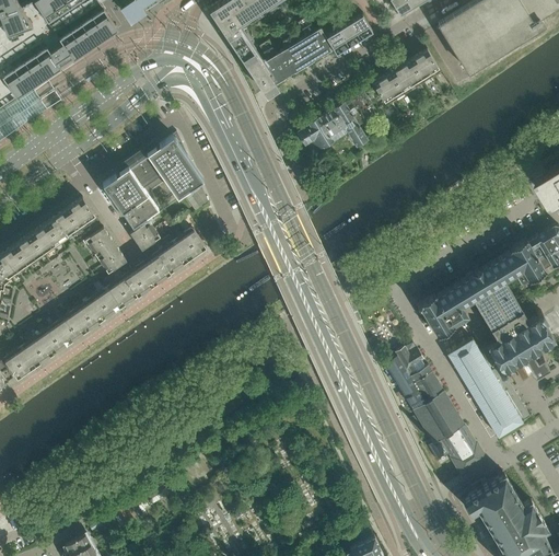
[(108,15),(97,0),(34,0),(22,9),(15,0),(0,0),(0,108),(33,87),(68,64),(76,58),(69,49),(108,15)]
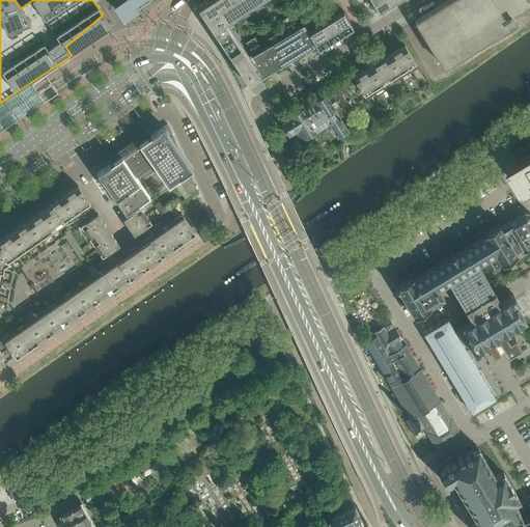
[(110,0),(123,20),(154,0),(110,0)]
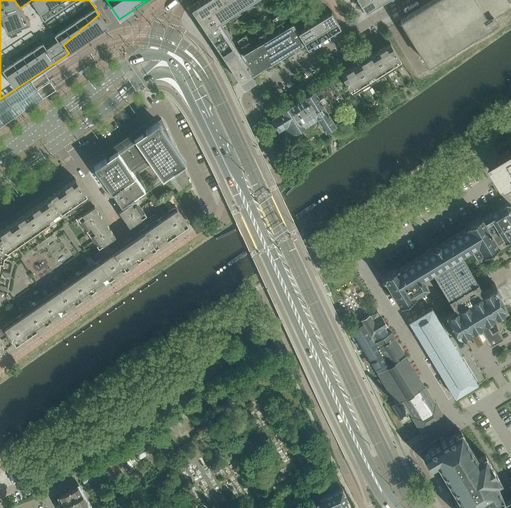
[(207,0),(203,3),(191,11),(193,13),(198,21),(197,26),(220,65),(234,90),(238,87),(241,85),(244,89),(255,82),(252,78),(240,60),(236,53),(233,49),(222,32),(270,0),(207,0)]
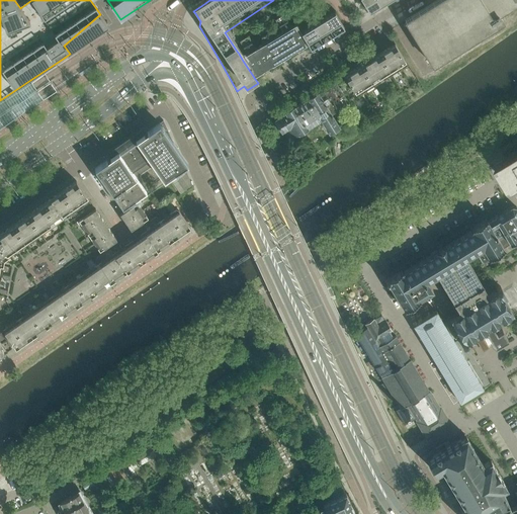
[(360,0),(370,15),(395,0),(360,0)]
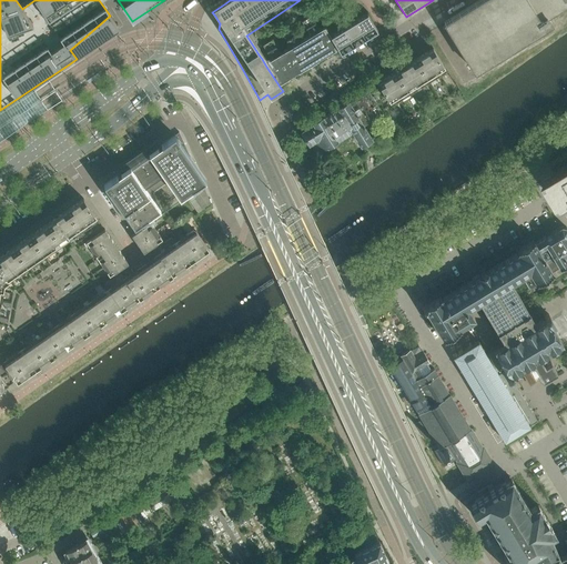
[(566,0),(487,0),(445,27),(475,76),(553,28),(548,21),(566,9),(566,0)]
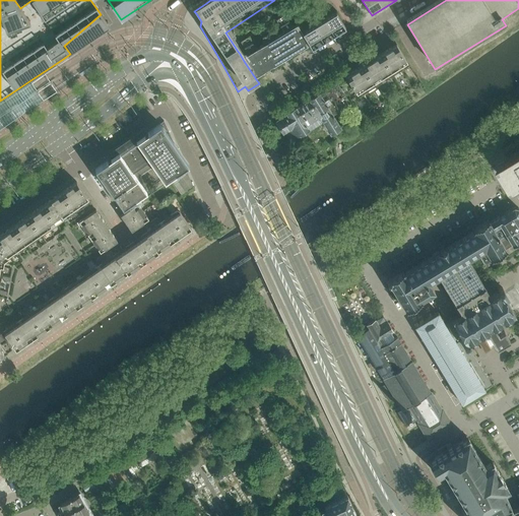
[(64,46),(70,54),(110,27),(101,14),(64,46)]
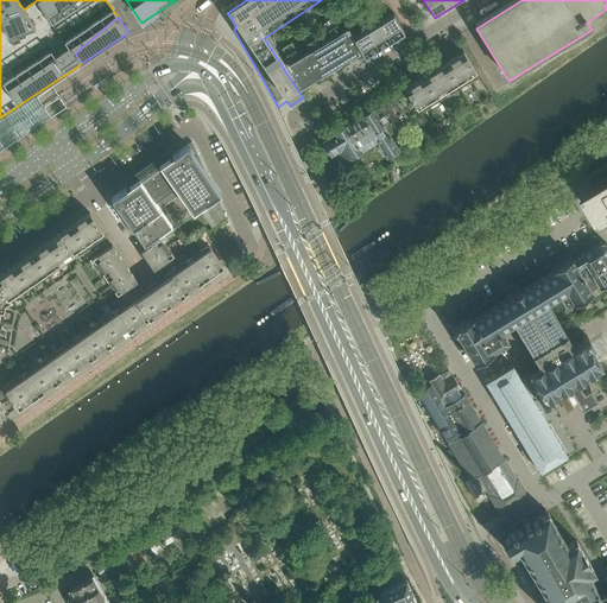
[(393,18),(380,26),(392,44),(405,37),(393,18)]
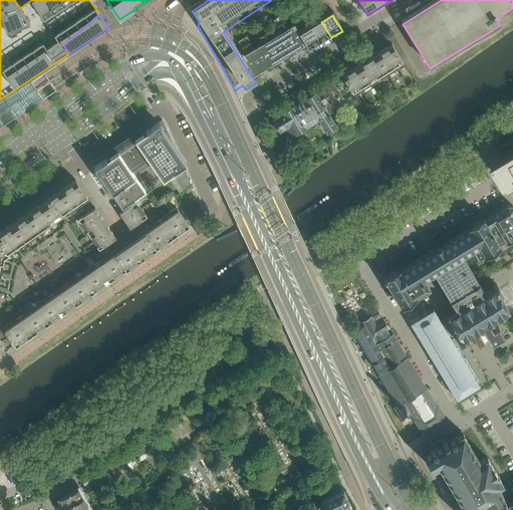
[(282,18),(278,21),(281,27),(285,33),(297,51),(306,46),(299,35),(294,27),(294,28),(292,29),(289,30),(285,24),(282,18)]
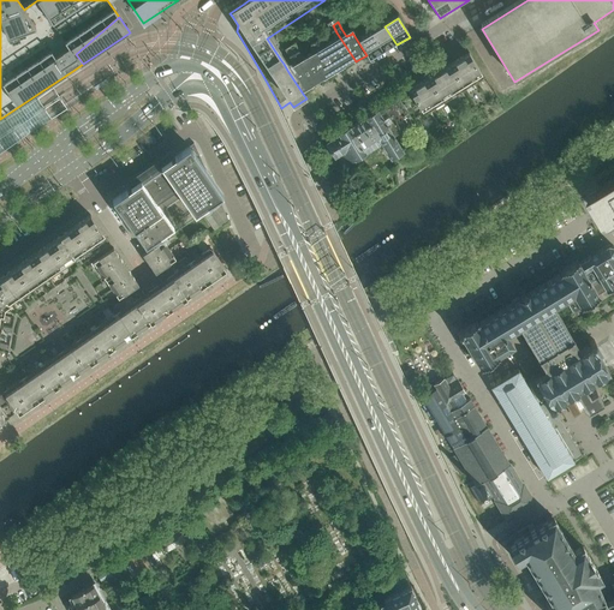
[(333,25),(328,28),(332,35),(337,42),(332,46),(345,69),(356,61),(341,40),(337,33),(333,25)]
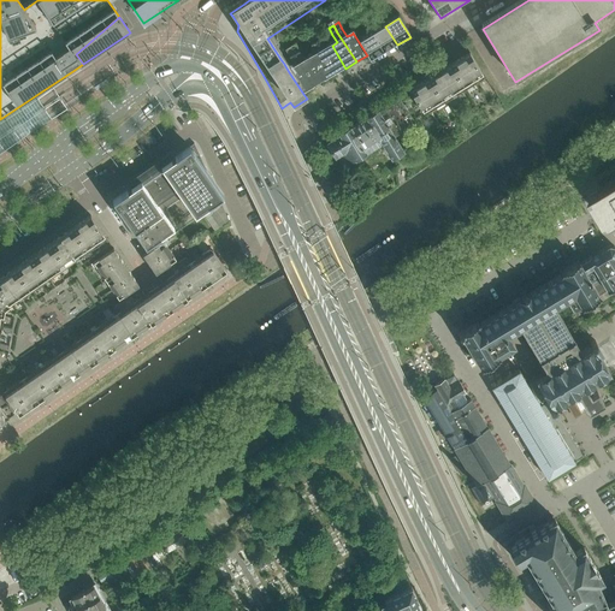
[(385,27),(372,35),(384,53),(397,45),(385,27)]
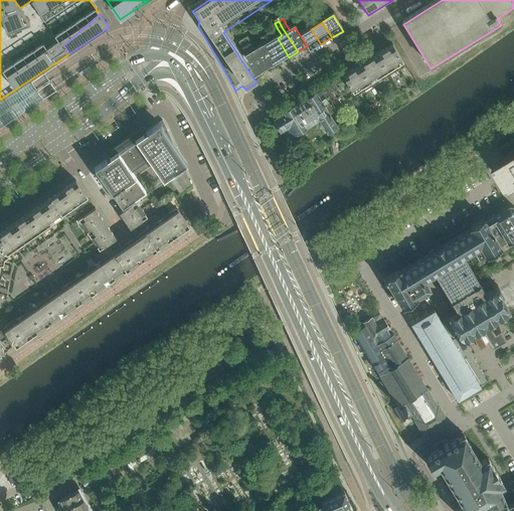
[(265,29),(261,31),(265,37),(269,43),(280,62),(289,57),(278,38),(273,41),(269,35),(265,29)]
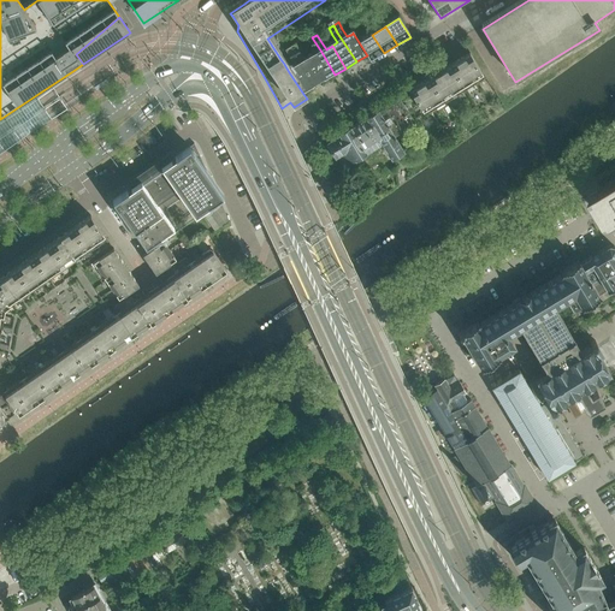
[(372,35),(359,42),(367,55),(371,61),(384,53),(372,35)]
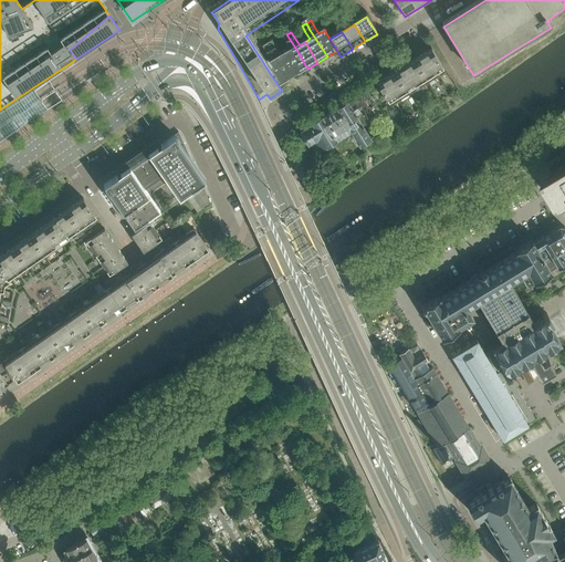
[(286,34),(282,38),(286,44),(291,51),(285,54),(299,75),(307,69),(295,48),(291,41),(286,34)]
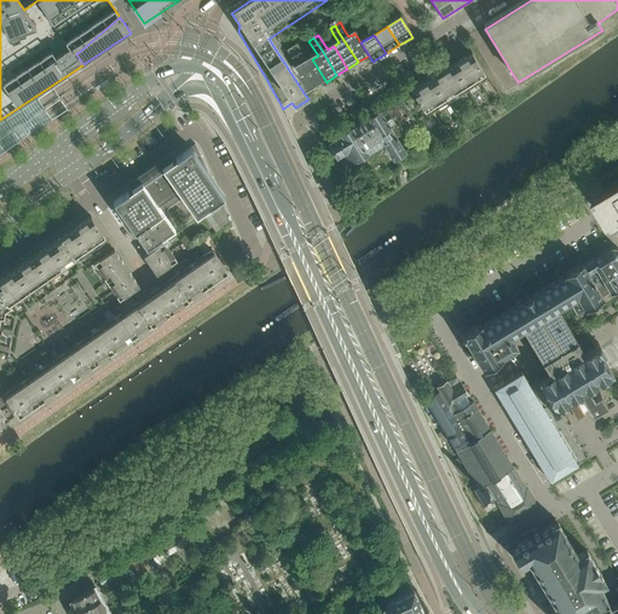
[(298,48),(293,51),(298,58),(301,65),(316,88),(327,82),(312,59),(306,63),(302,56),(298,48)]
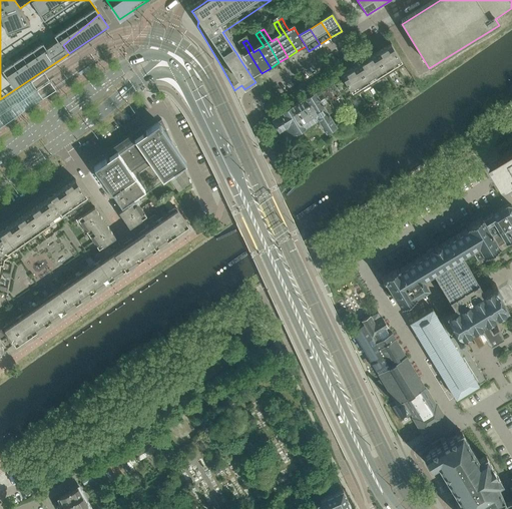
[(241,59),(240,60),(252,78),(262,73),(249,54),(246,48),(242,42),(238,45),(242,51),(245,57),(241,59)]
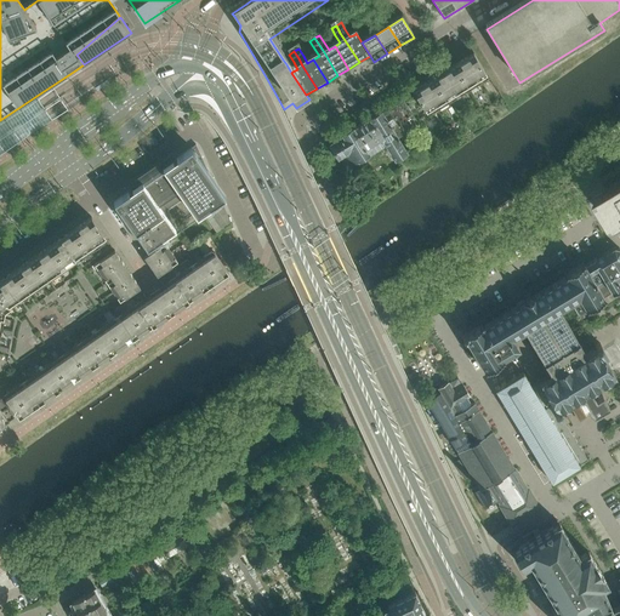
[(475,58),(414,95),(416,100),(426,115),(427,117),(487,79),(475,58)]
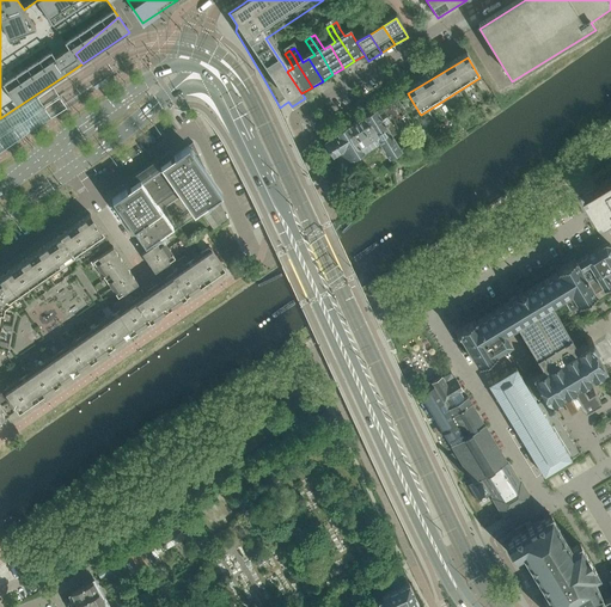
[(377,114),(365,121),(349,130),(338,138),(325,146),(335,159),(341,169),(346,166),(354,161),(380,145),(390,160),(402,153),(393,140),(392,138),(405,130),(405,132),(411,128),(410,127),(413,126),(410,120),(420,114),(410,98),(401,104),(398,100),(377,114)]
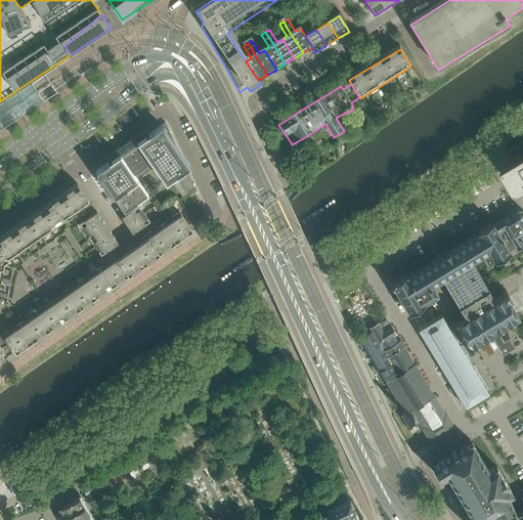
[(126,214),(125,214),(125,215),(149,199),(139,183),(143,180),(157,170),(170,184),(181,176),(187,173),(187,172),(190,170),(176,149),(166,126),(146,139),(144,136),(127,148),(110,160),(112,163),(96,174),(100,180),(101,179),(126,214)]
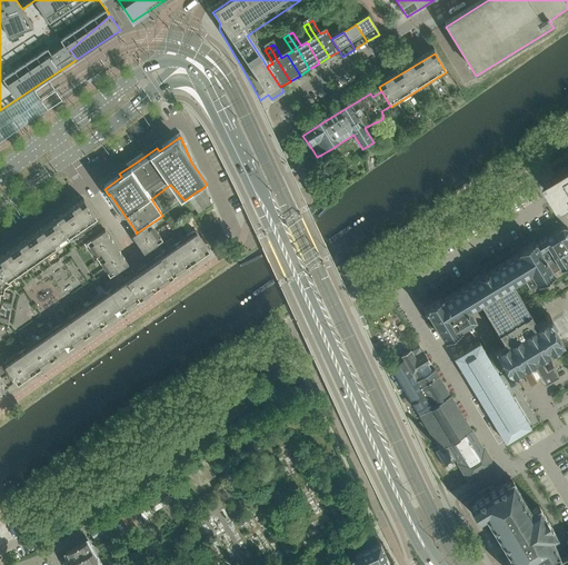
[(567,170),(548,182),(552,191),(564,209),(567,207),(567,170)]
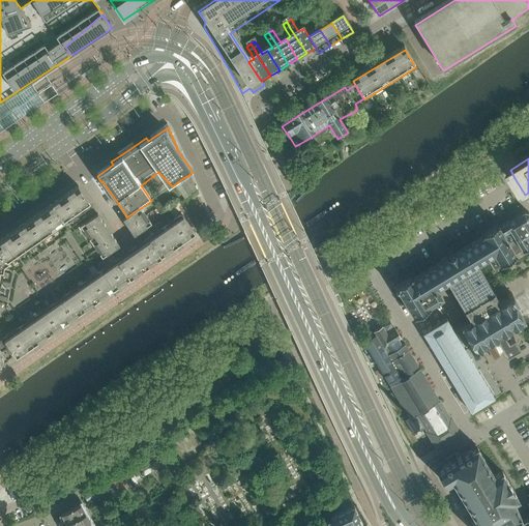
[(309,163),(300,169),(303,174),(312,168),(309,163)]
